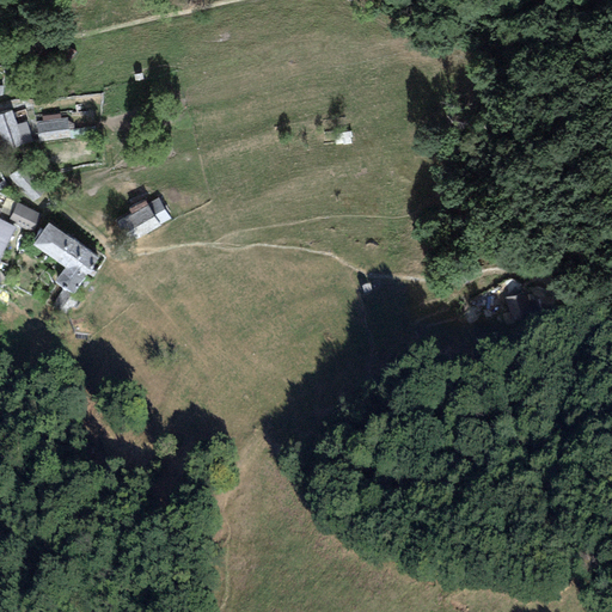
[(69,61),(77,53),(71,48),(63,55),(69,61)]
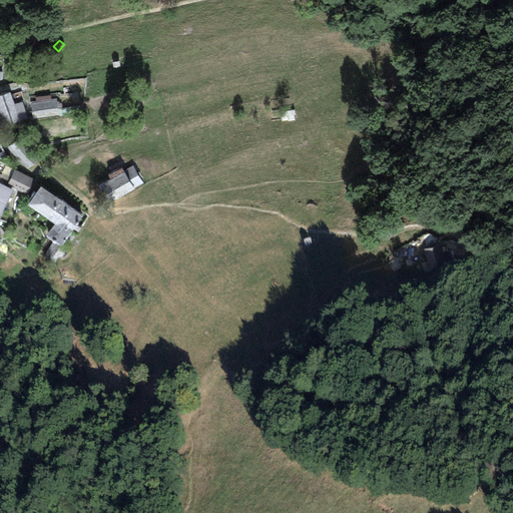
[(10,91),(0,94),(0,116),(3,128),(28,120),(22,102),(14,105),(10,91)]
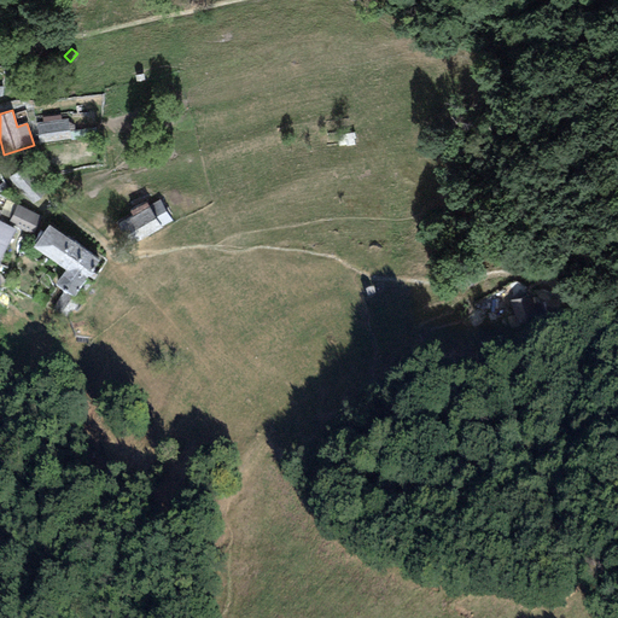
[(39,144),(71,139),(70,132),(68,118),(60,120),(44,122),(36,123),(39,144)]
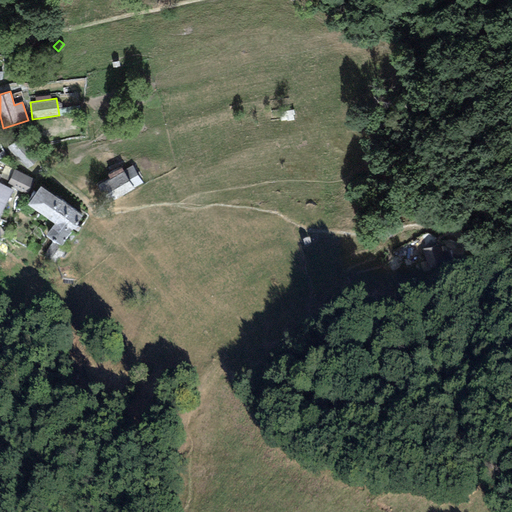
[(80,113),(79,106),(58,109),(59,115),(59,116),(80,113)]
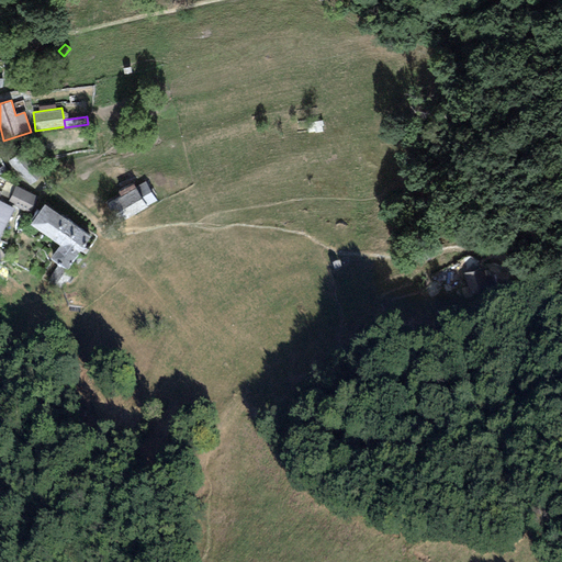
[(323,121),(308,122),(310,134),(324,134),(323,121)]
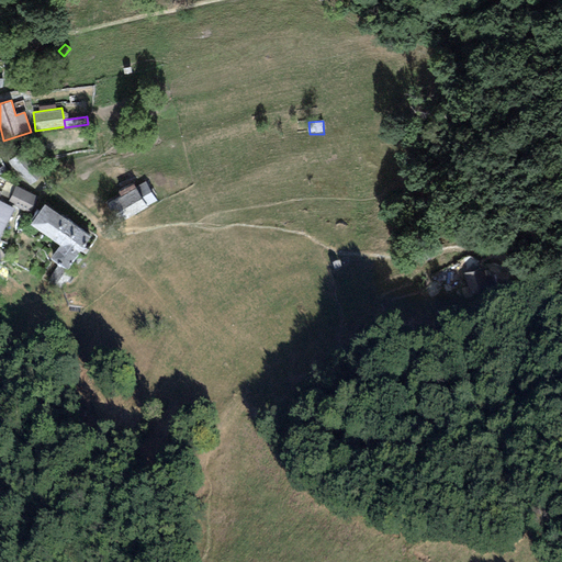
[(10,163),(30,186),(43,173),(23,152),(10,163)]
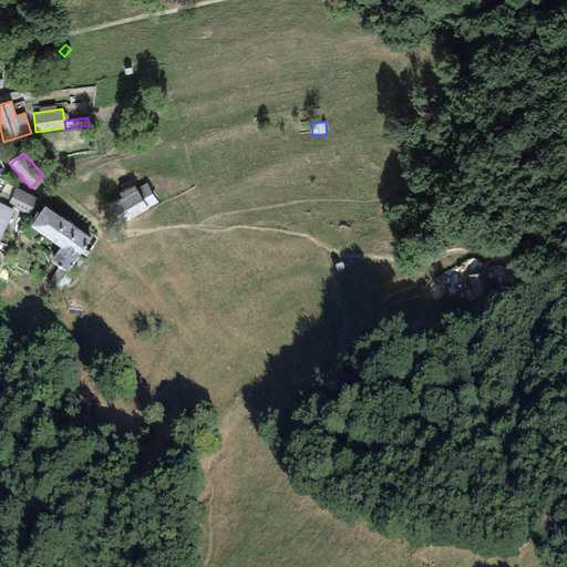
[(137,189),(147,208),(157,203),(147,184),(137,189)]
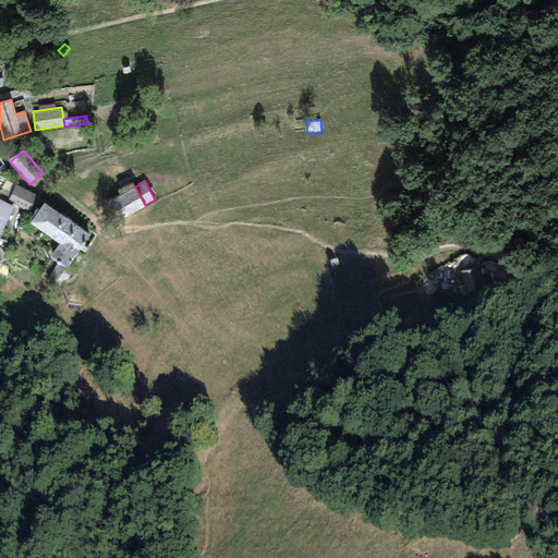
[(117,222),(146,206),(145,205),(135,186),(133,183),(118,192),(120,195),(105,203),(117,222)]
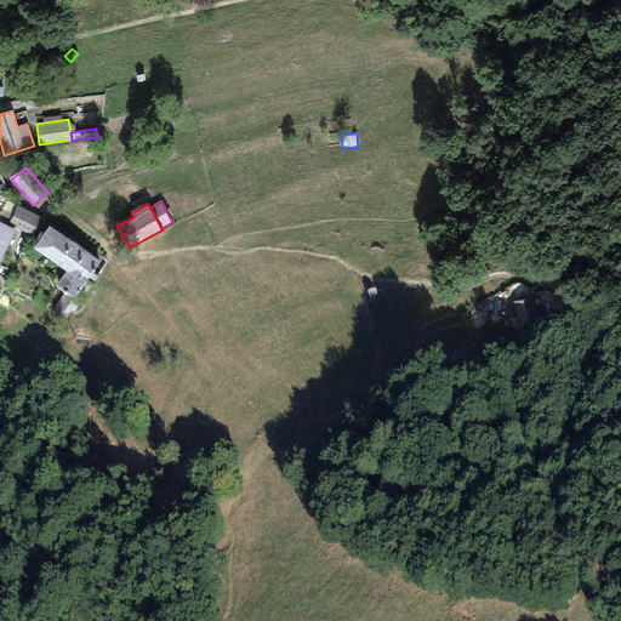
[(34,235),(43,218),(17,205),(9,222),(34,235)]
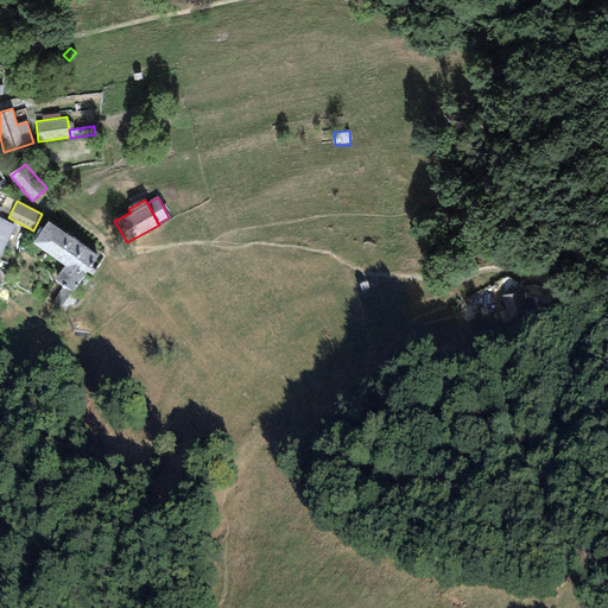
[(0,255),(16,226),(0,217),(0,255)]
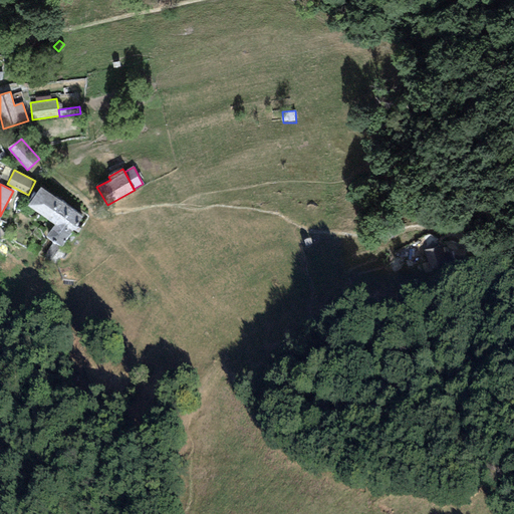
[(41,188),(28,206),(55,225),(46,237),(61,248),(83,217),(41,188)]
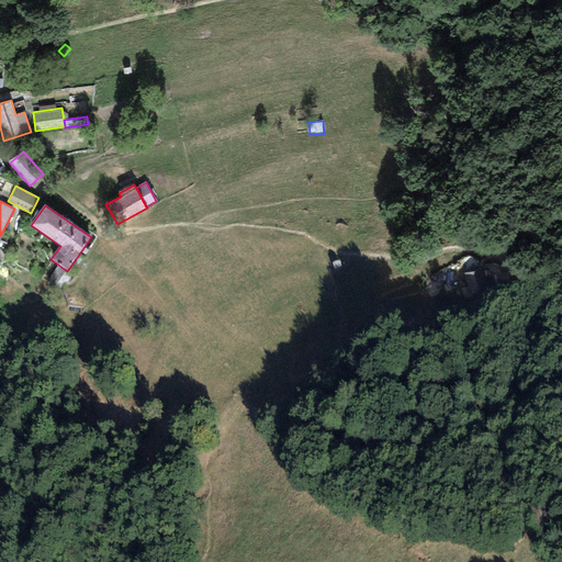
[(339,259),(332,262),(335,270),(343,268),(339,259)]
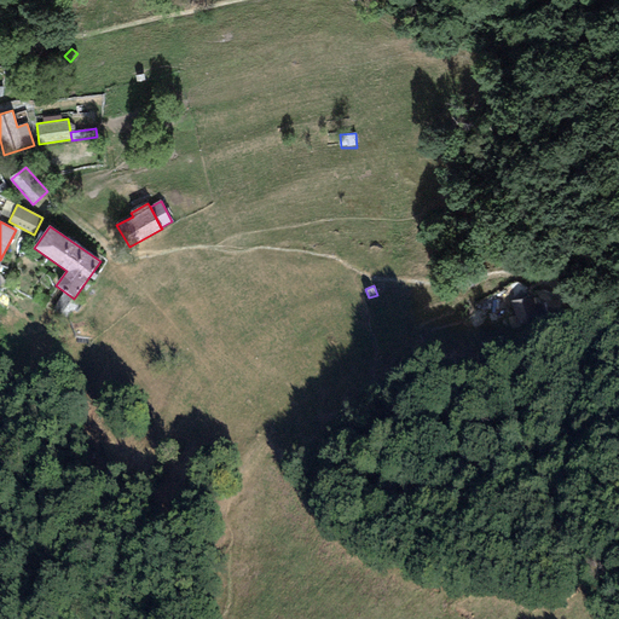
[(530,295),(510,301),(515,316),(518,325),(537,319),(530,295)]
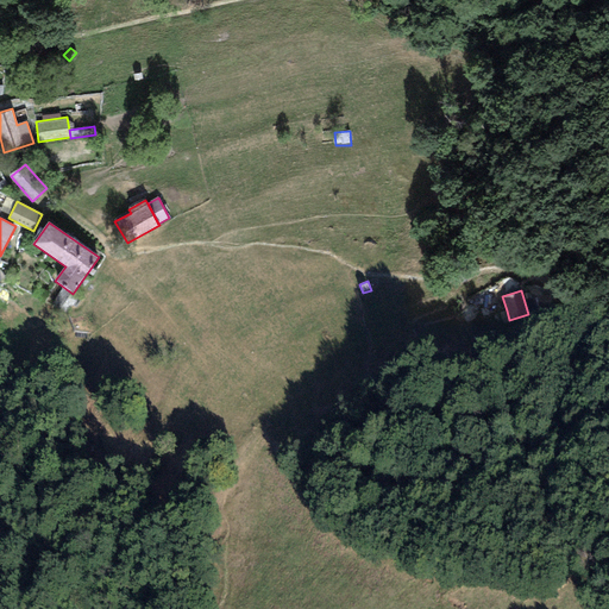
[(509,320),(507,311),(501,313),(504,325),(510,322),(509,320)]
